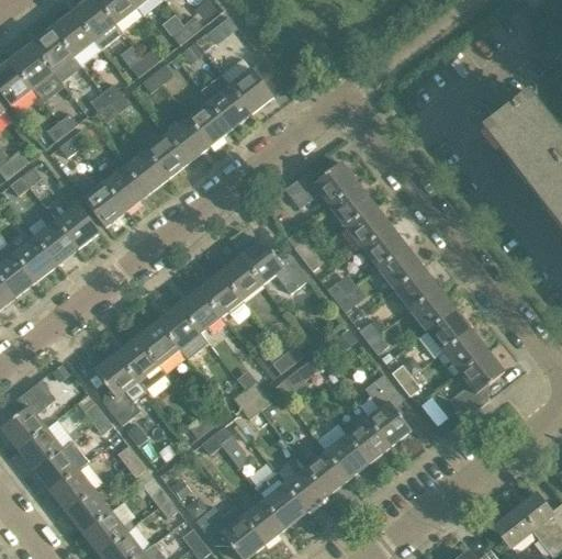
[(94,40),(115,24),(96,0),(86,0),(72,11),(94,40)]
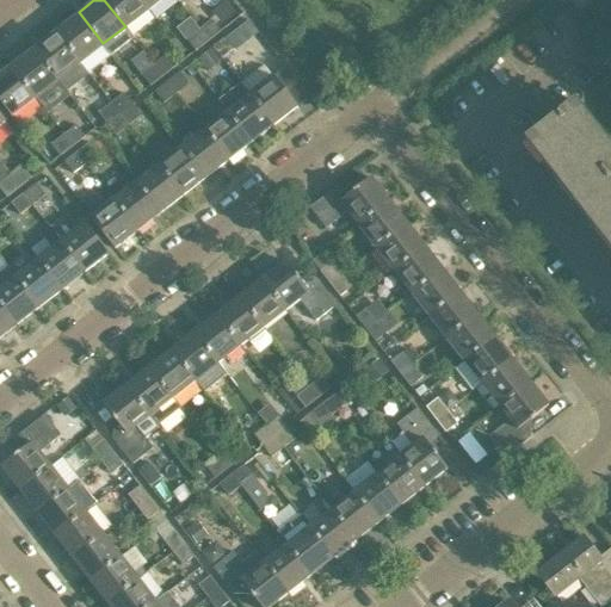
[(104,0),(125,26),(148,8),(141,0),(104,0)]
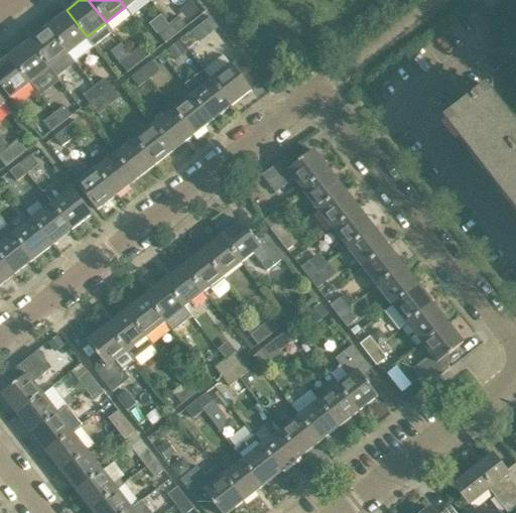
[(68,51),(87,36),(67,10),(47,25),(68,51)]
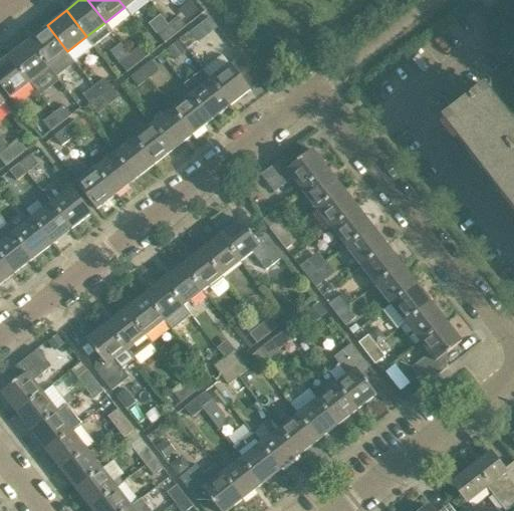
[(167,22),(175,32),(185,24),(178,14),(167,22)]
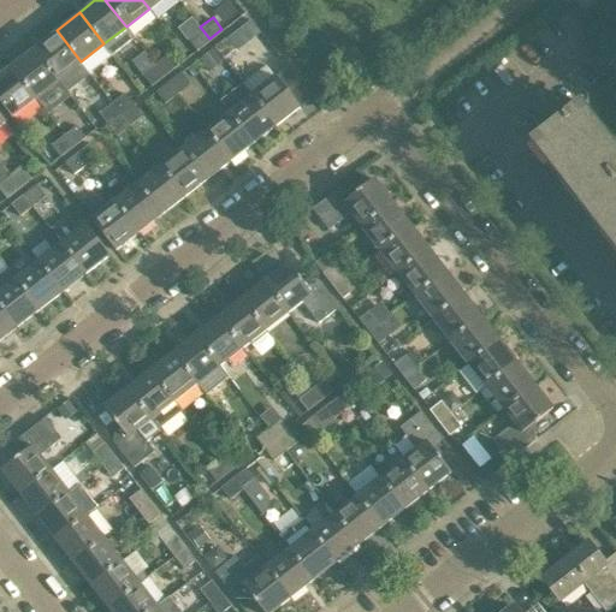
[(188,37),(196,48),(209,39),(200,27),(188,37)]
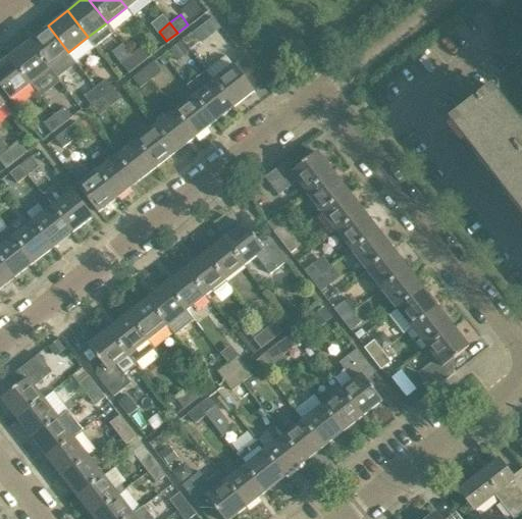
[(49,67),(68,52),(48,26),(29,41),(49,67)]
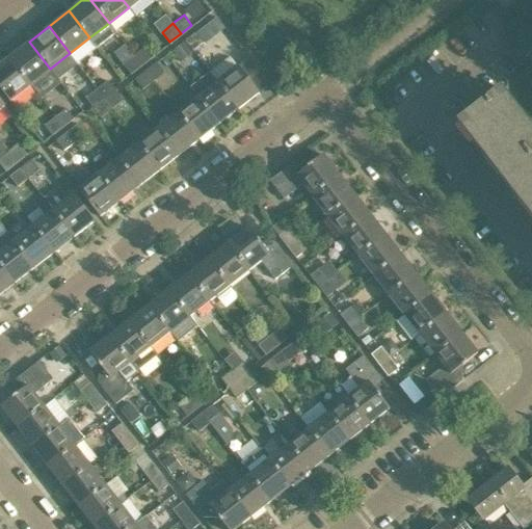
[(185,38),(192,48),(203,40),(195,30),(185,38)]
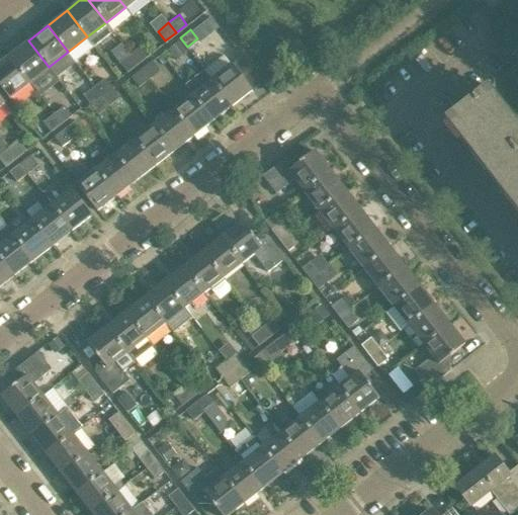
[(180,37),(169,46),(176,56),(187,47),(180,37)]
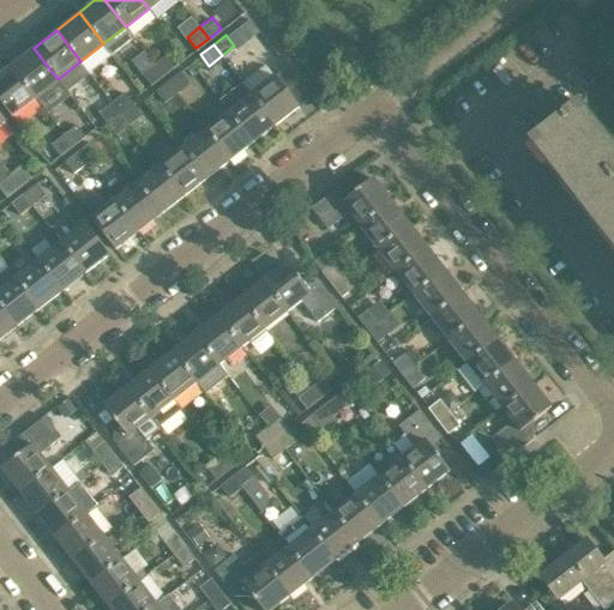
[(35,97),(58,79),(34,48),(11,66),(35,97)]
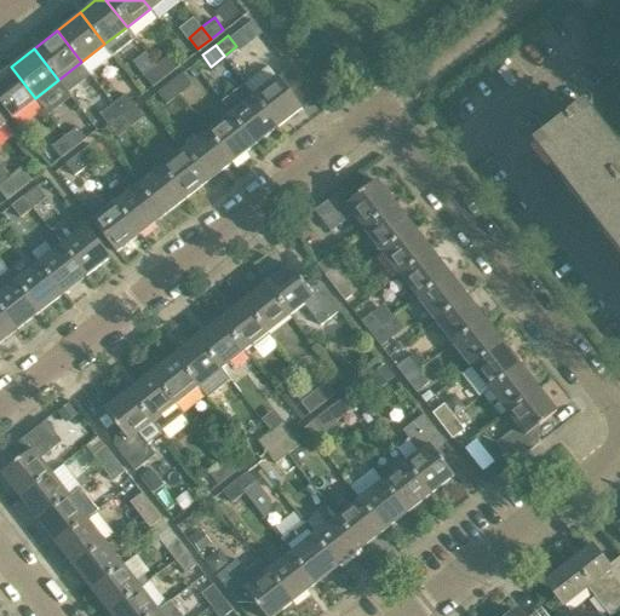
[(168,53),(155,63),(165,75),(177,64),(168,53)]
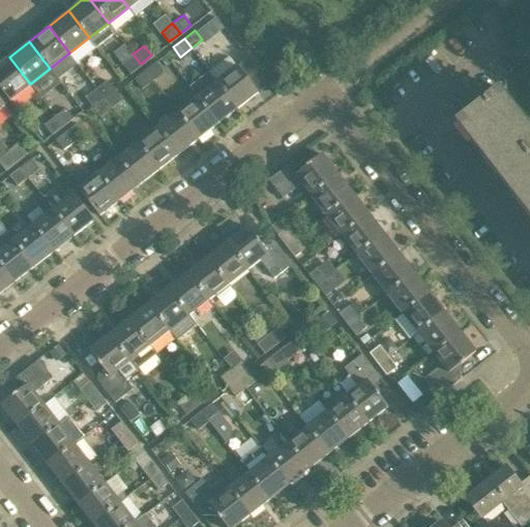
[(130,72),(141,64),(133,54),(122,62),(130,72)]
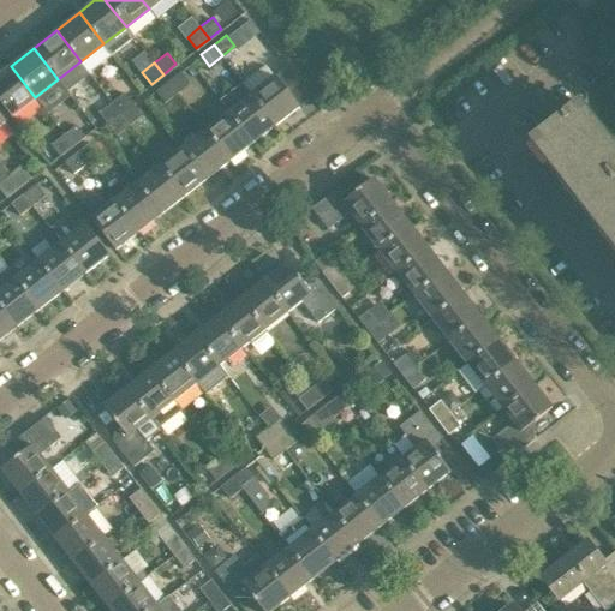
[(0,100),(12,115),(35,97),(11,66),(0,73),(0,100)]
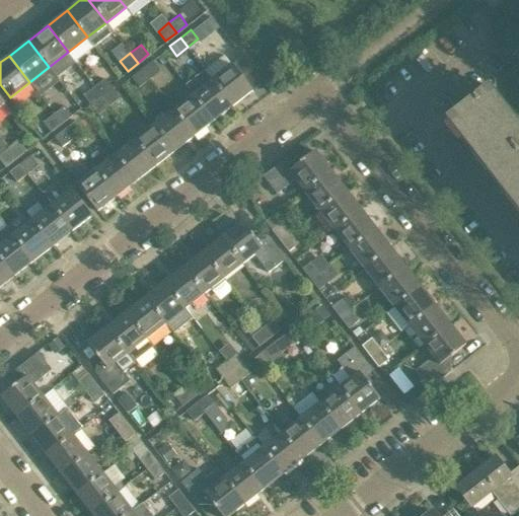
[(242,56),(231,64),(251,89),(262,81),(242,56)]
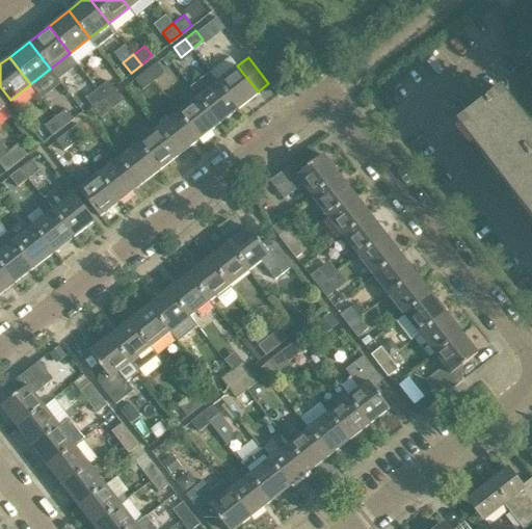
[(145,70),(153,79),(164,71),(156,60),(145,70)]
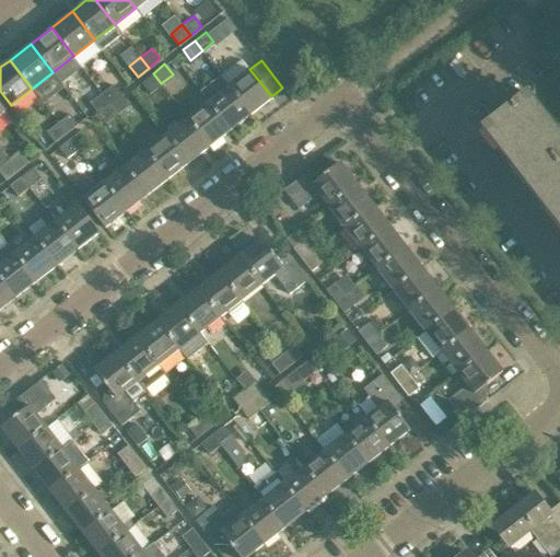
[(228,84),(251,114),(271,96),(249,68),(228,84)]
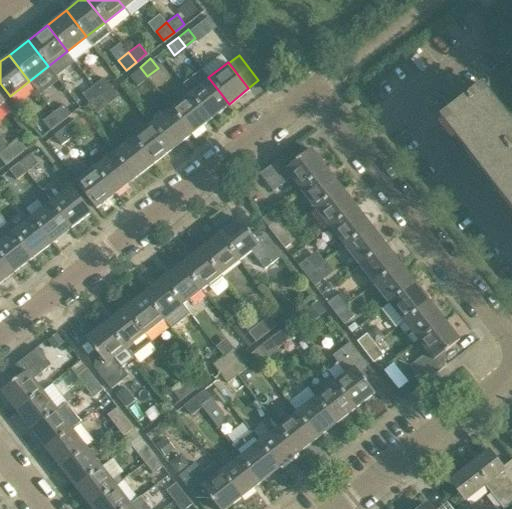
[(140,67),(129,75),(137,84),(147,76),(140,67)]
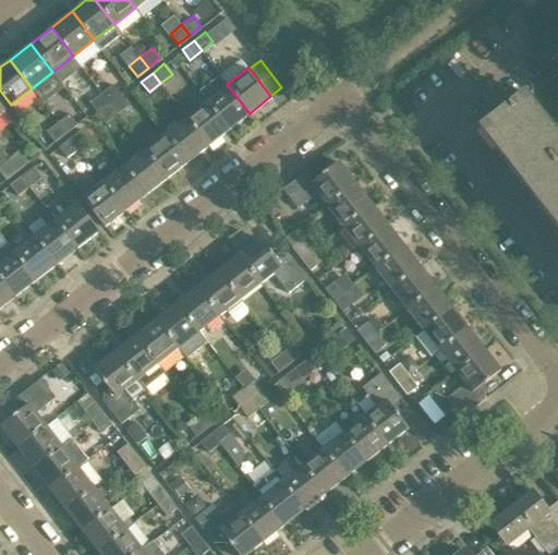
[(109,103),(120,93),(112,83),(100,92),(109,103)]
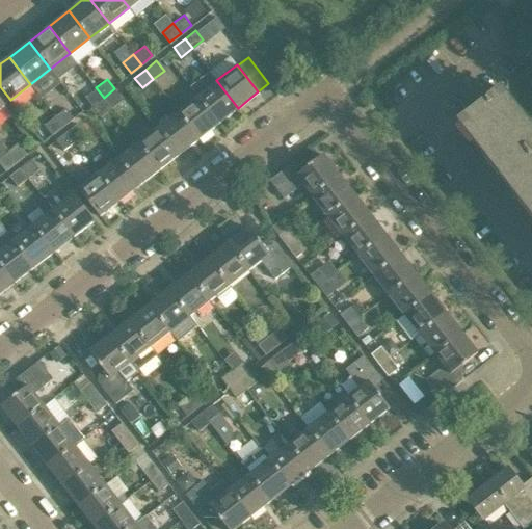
[(218,123),(238,108),(216,80),(196,96),(218,123)]
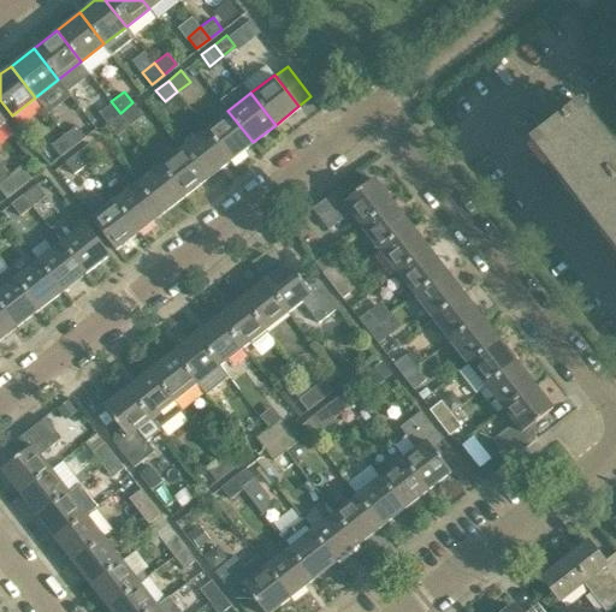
[(99,111),(105,119),(107,122),(120,113),(111,101),(99,111)]
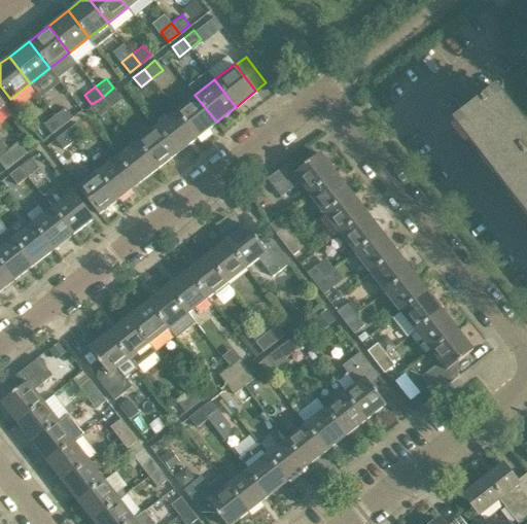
[(113,88),(103,97),(110,106),(121,98),(113,88)]
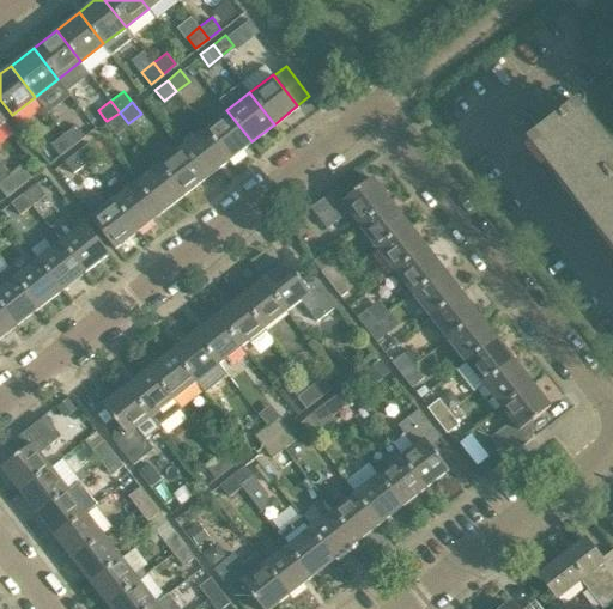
[(612,147),(581,107),(577,110),(572,104),(526,140),(612,251),(612,147)]
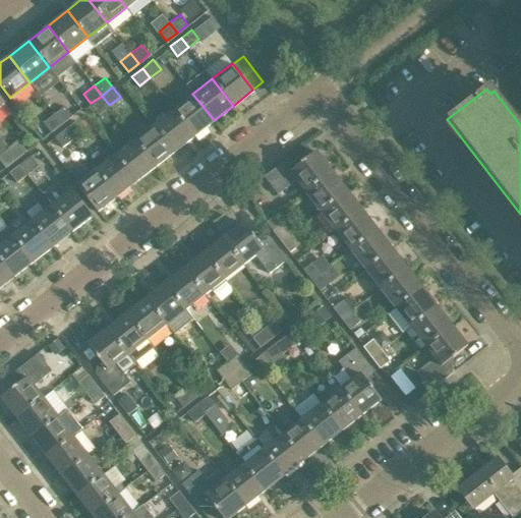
[(193,135),(214,120),(192,94),(173,109),(193,135)]
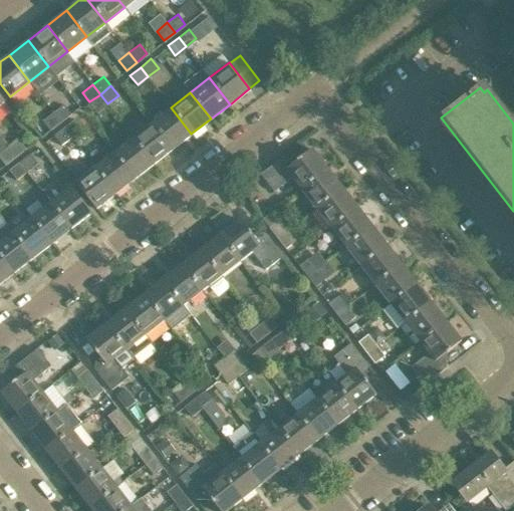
[(100,94),(89,101),(97,111),(107,103),(100,94)]
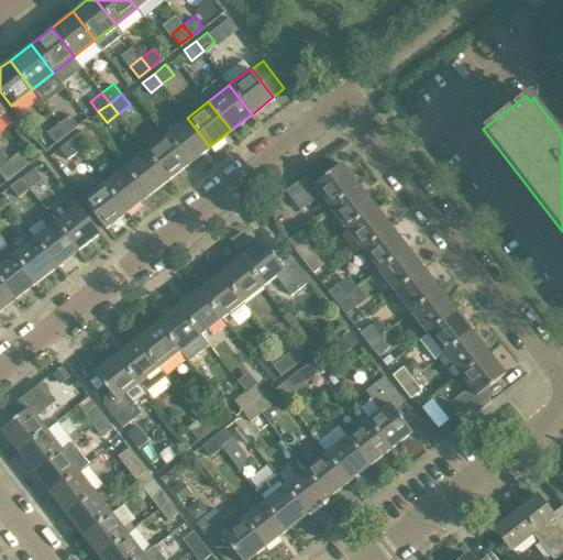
[(58,122),(66,133),(78,123),(69,113),(58,122)]
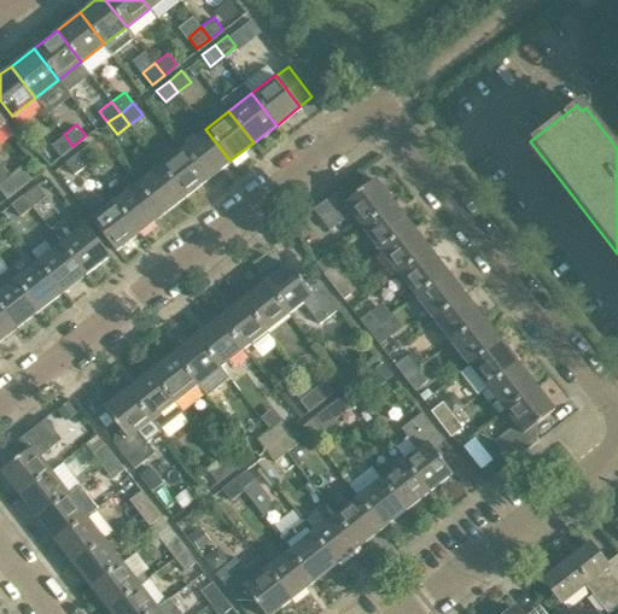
[(208,177),(229,161),(205,129),(184,146),(208,177)]
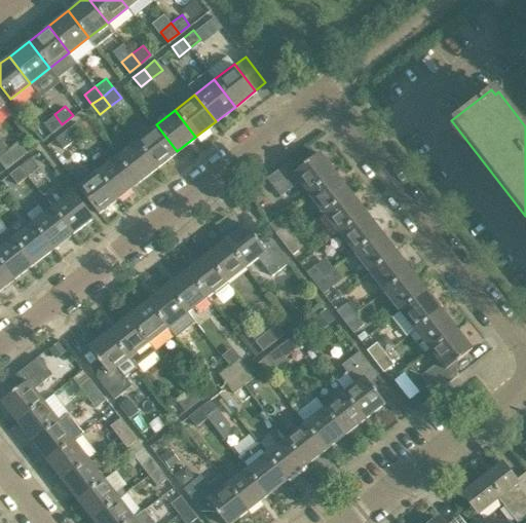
[(43,122),(51,133),(62,124),(54,114),(43,122)]
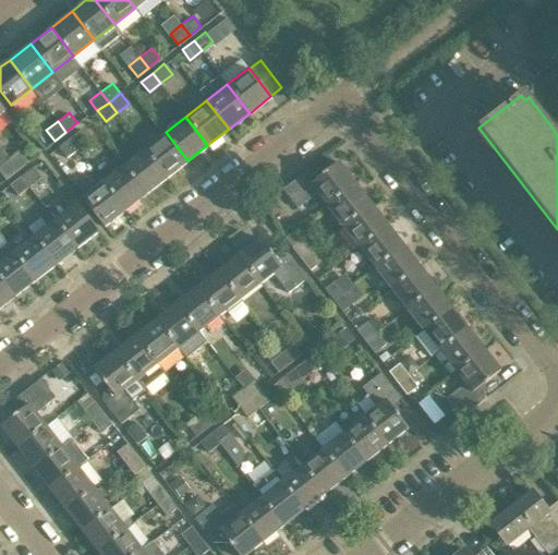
[(70,136),(77,147),(89,139),(81,128),(70,136)]
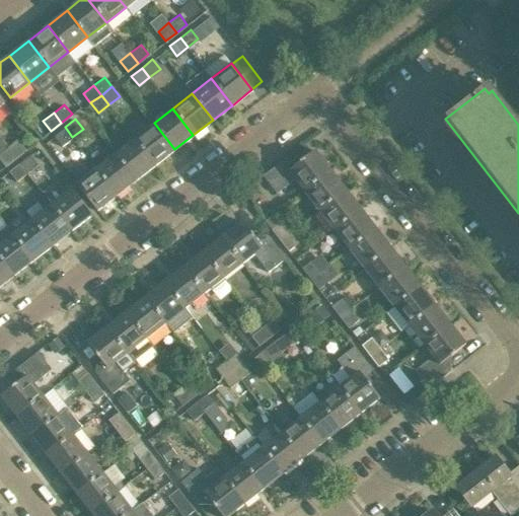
[(134,138),(155,164),(174,149),(154,123),(134,138)]
